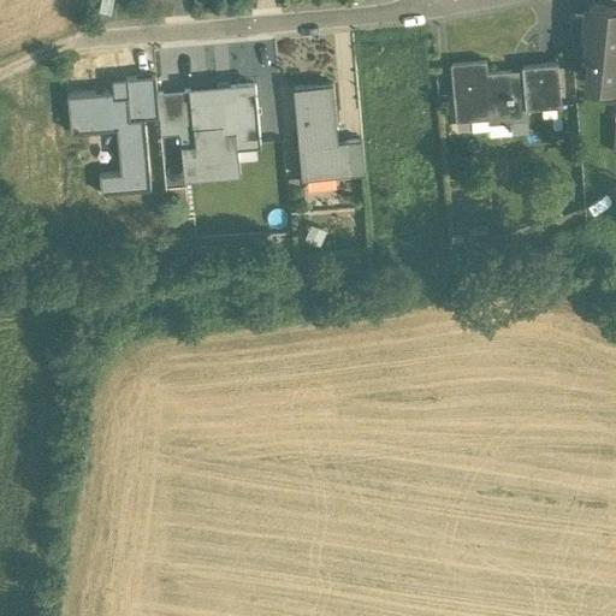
[(615,13),(588,11),(587,21),(585,41),(588,42),(587,52),(586,61),(591,63),(588,86),(615,88),(615,13)]
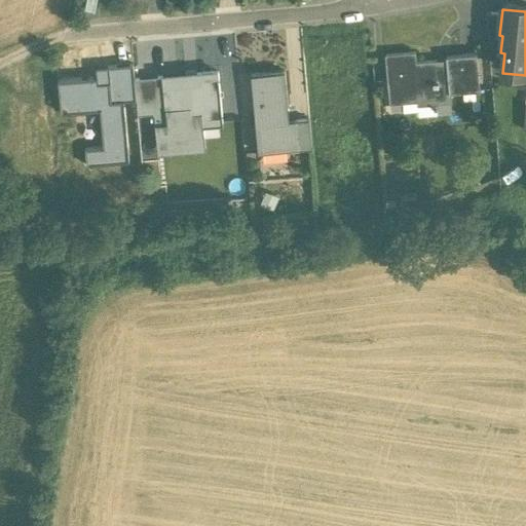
[(501,17),(486,15),(488,43),(501,44),(502,36),(499,35),(501,17)]
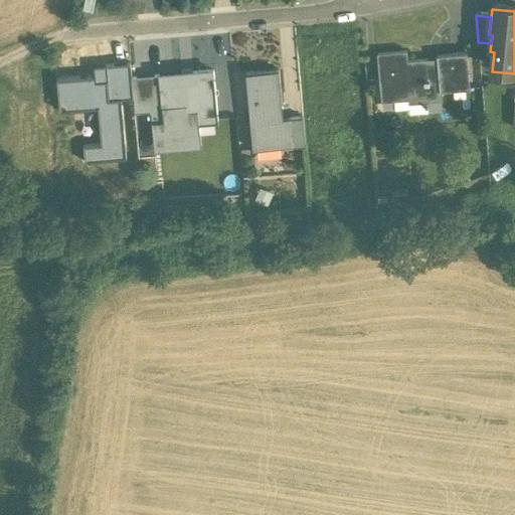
[(426,62),(407,63),(406,54),(377,56),(381,106),(394,105),(393,99),(408,98),(408,101),(423,100),(423,106),(426,106),(442,105),(441,95),(469,93),(466,56),(437,58),(437,65),(427,66),(426,62)]
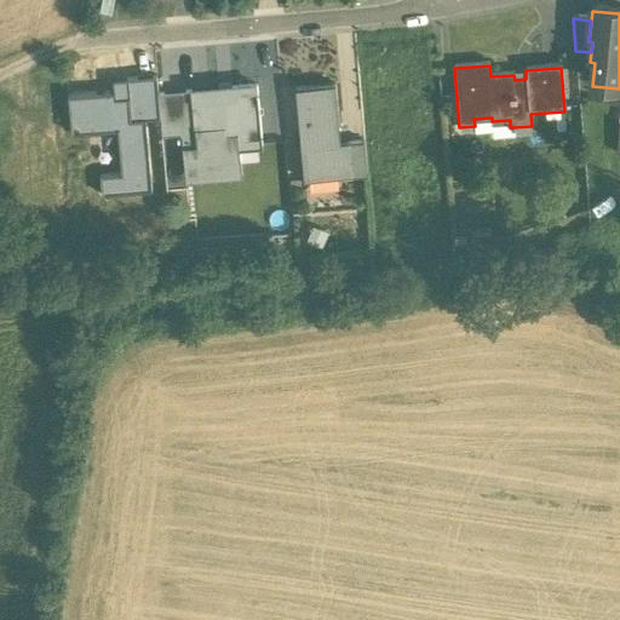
[(145,124),(160,122),(156,80),(127,81),(127,85),(113,86),(114,96),(115,96),(116,101),(143,98),(145,124)]
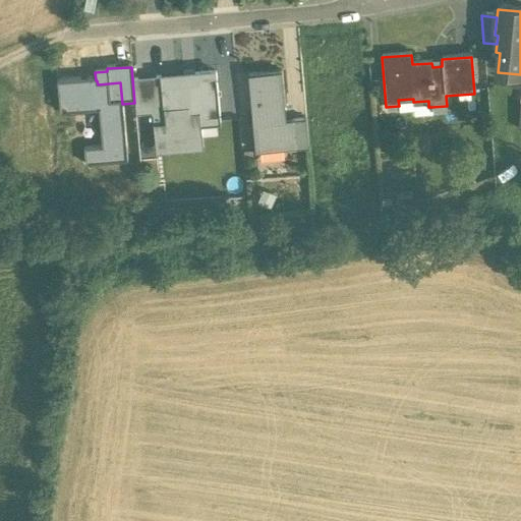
[(282,72),(247,75),(254,156),(295,153),(292,122),(286,123),(282,72)]
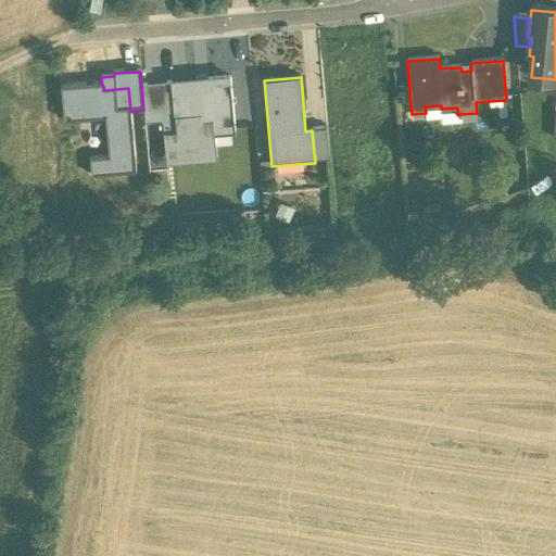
[(209,86),(172,89),(175,122),(198,119),(198,126),(212,124),(213,135),(218,134),(235,133),(229,79),(209,81),(209,86)]
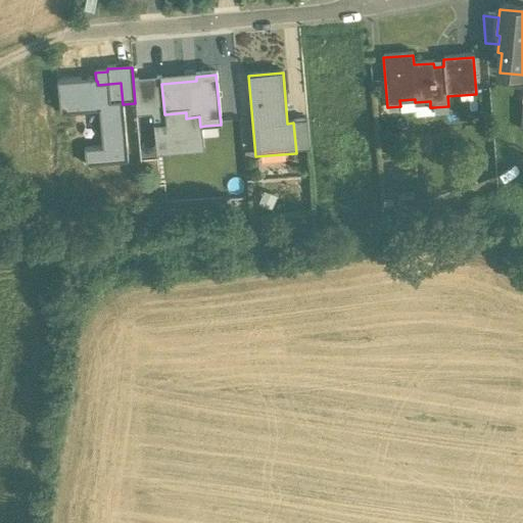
[(96,81),(57,84),(60,117),(99,114),(102,151),(85,152),(86,170),(128,167),(123,104),(121,83),(98,85),(97,81),(96,81)]
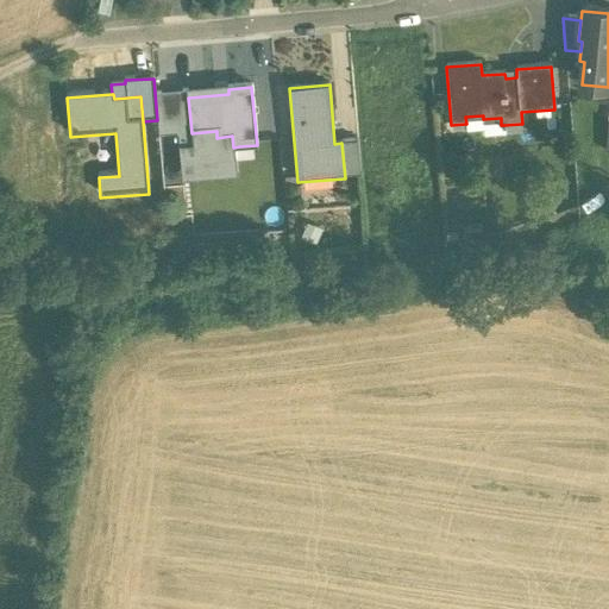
[(188,98),(171,99),(175,136),(179,135),(192,133),(188,98)]
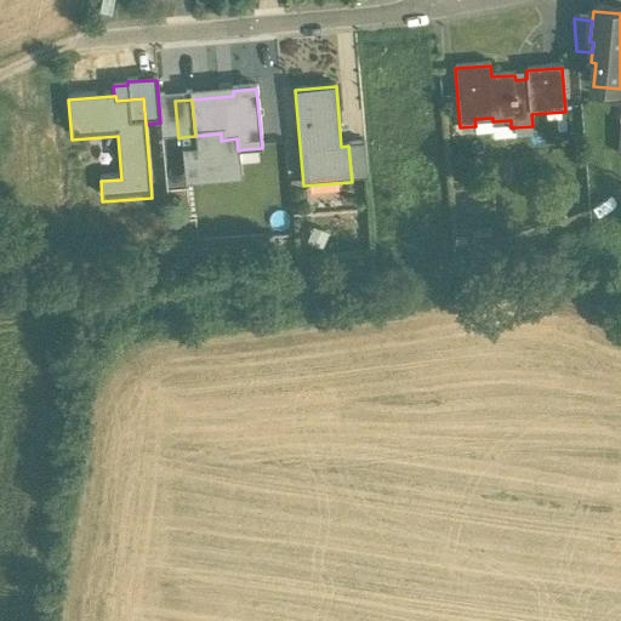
[(493,118),(474,119),(476,126),(477,137),(494,135),(494,142),(512,141),(516,141),(514,127),(511,127),(511,120),(493,121),(493,118)]
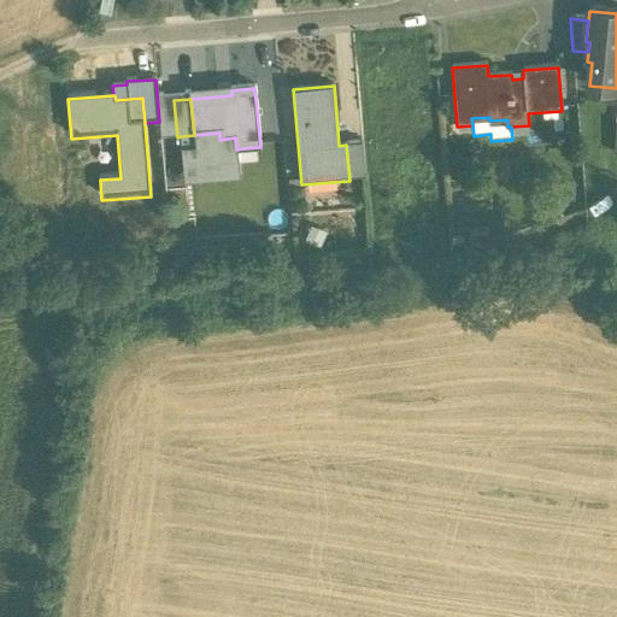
[(181,136),(186,187),(245,182),(242,148),(236,150),(235,137),(219,140),(219,133),(194,135),(181,136)]
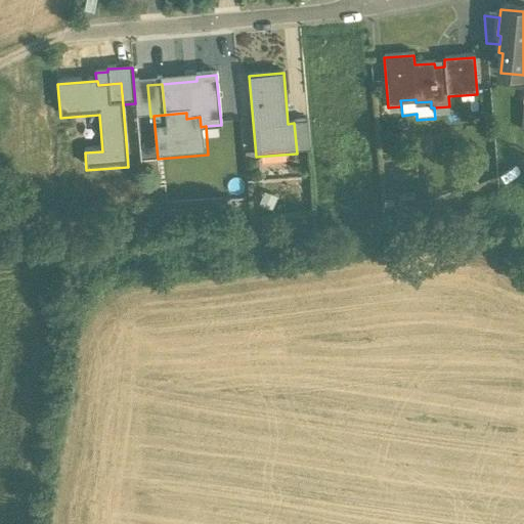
[(308,122),(294,123),(297,154),(310,151),(308,122)]
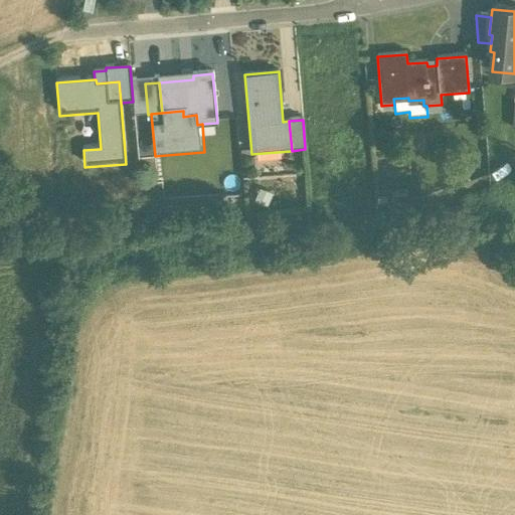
[(282,152),(258,154),(258,163),(283,161),(282,152)]
